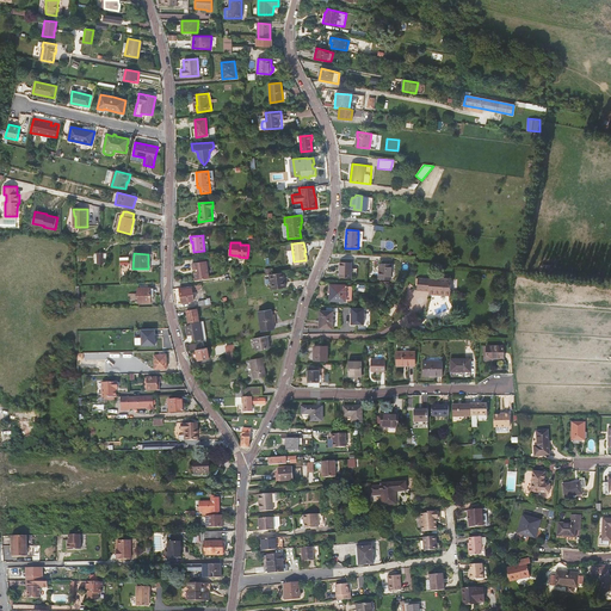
[(195,273),(195,278),(196,279),(209,278),(205,261),(192,264),(192,270),(195,269),(195,272),(195,273)]
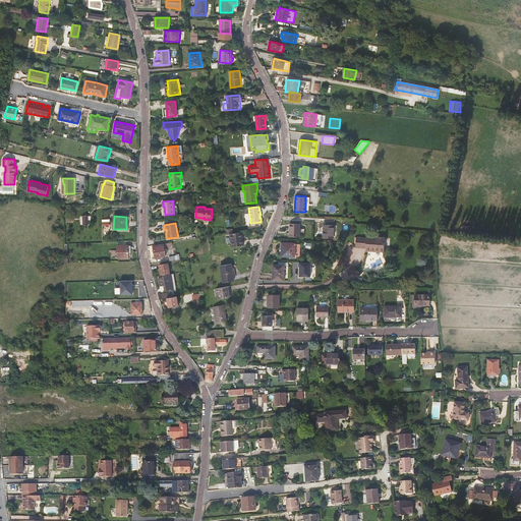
[(300,224),(291,223),(290,236),(299,237),(300,224)]
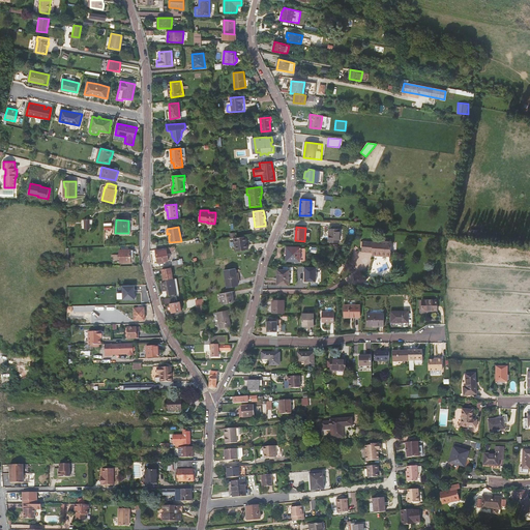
[(340,229),(329,229),(328,241),(340,242),(340,229)]
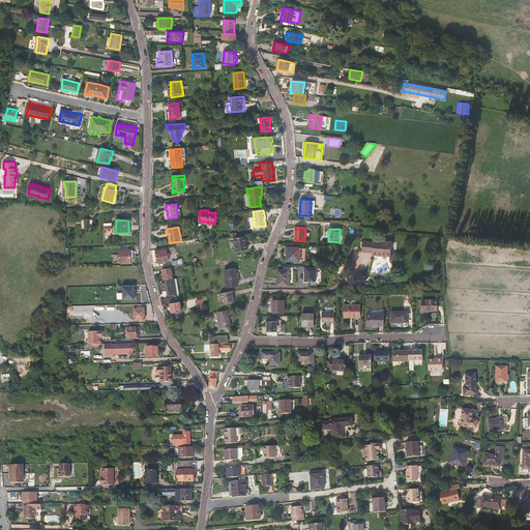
[(244,236),(234,238),(236,251),(248,249),(247,244),(246,244),(244,236)]
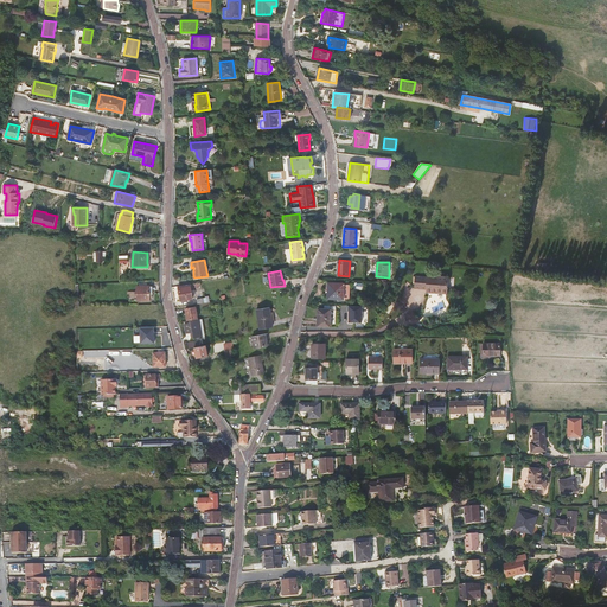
[(448,276),(427,275),(427,280),(417,280),(416,289),(427,291),(436,292),(436,294),(447,294),(448,276)]
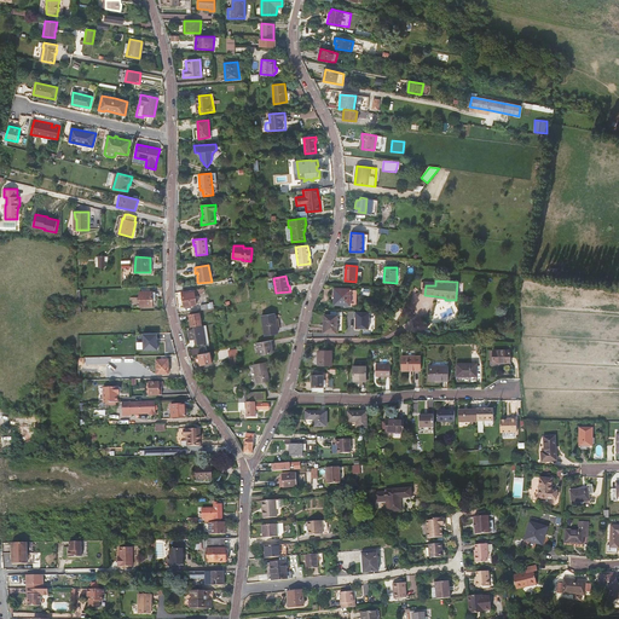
[(195,289),(190,290),(184,291),(181,291),(183,298),(181,299),(181,302),(184,302),(184,307),(197,305),(195,294),(203,293),(203,291),(204,290),(204,288),(195,289)]
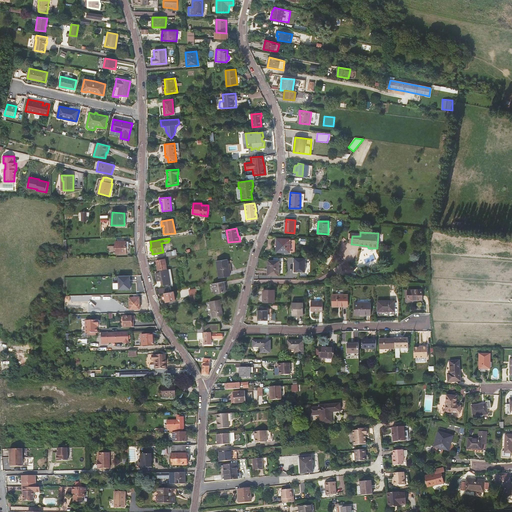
[(290,239),(277,238),(276,252),(290,252),(294,252),(294,242),(290,242),(290,239)]
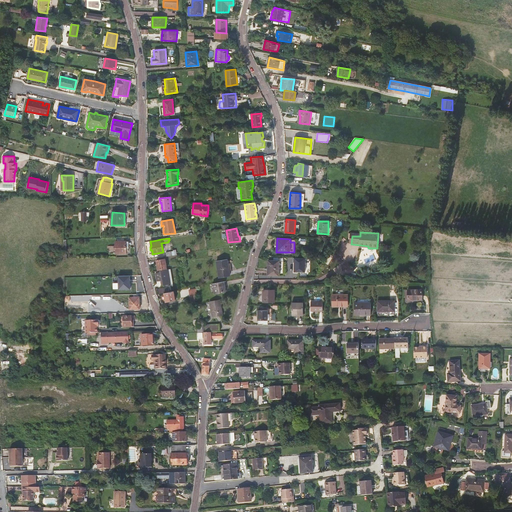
[(127,253),(126,241),(116,241),(116,254),(127,253)]
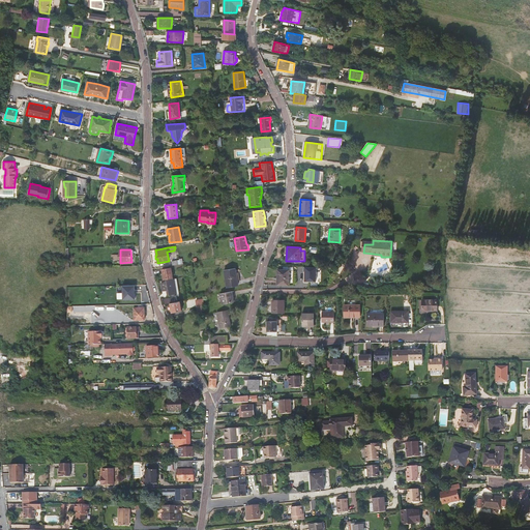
[(316,267),(302,266),(302,271),(304,271),(304,281),(316,282),(316,267)]
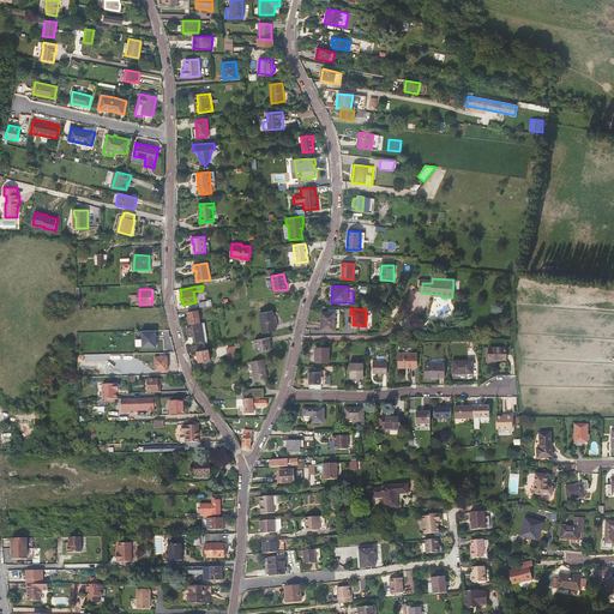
[(187,312),(190,324),(192,324),(193,324),(196,324),(198,323),(200,323),(198,311),(187,312)]
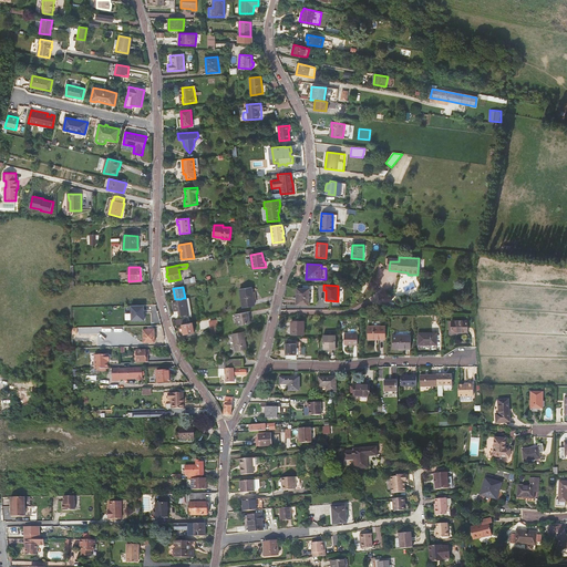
[(255,305),(251,287),(239,288),(243,308),(255,305)]
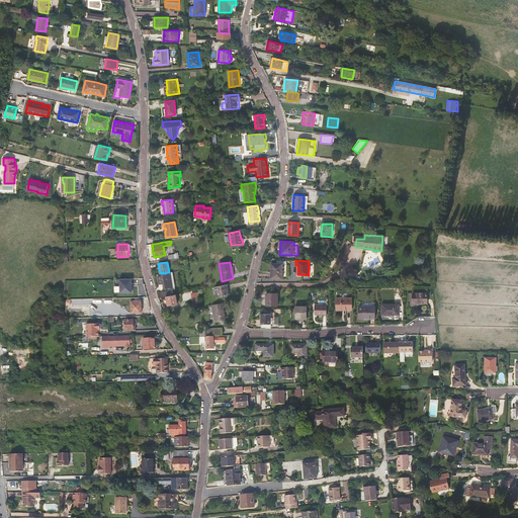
[(271,263),(271,271),(273,271),(273,278),(282,278),(282,264),(271,263)]
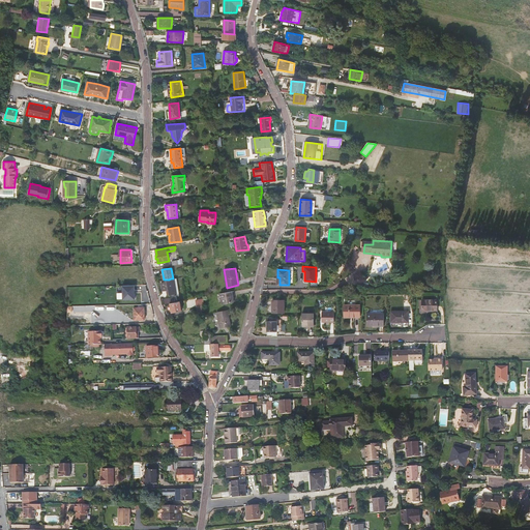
[(173,280),(173,278),(171,278),(169,280),(167,280),(166,280),(167,282),(162,283),(163,291),(169,290),(170,295),(177,293),(179,293),(177,278),(175,280),(175,278),(173,280)]
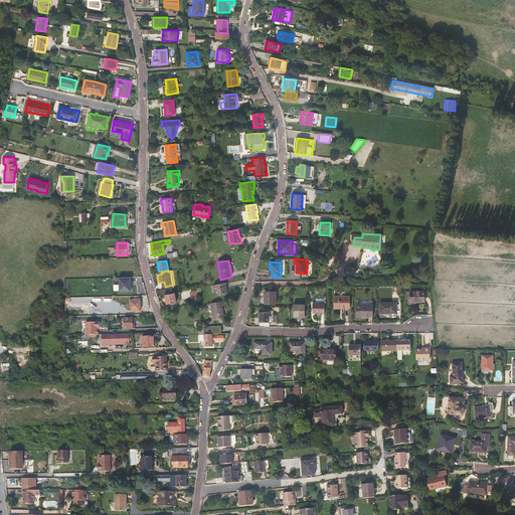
[(131,290),(130,277),(119,278),(119,291),(131,290)]
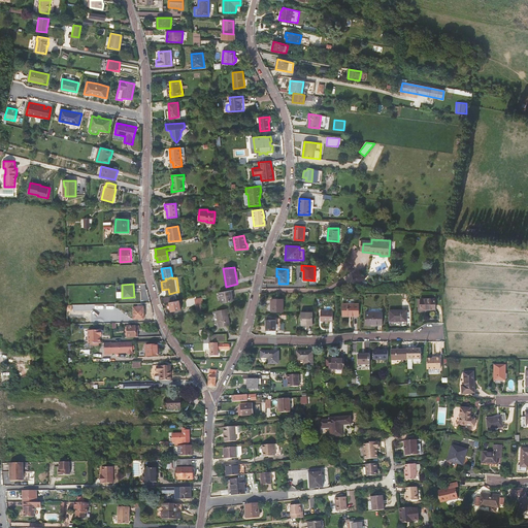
[(231,290),(220,293),(221,302),(233,300),(231,290)]
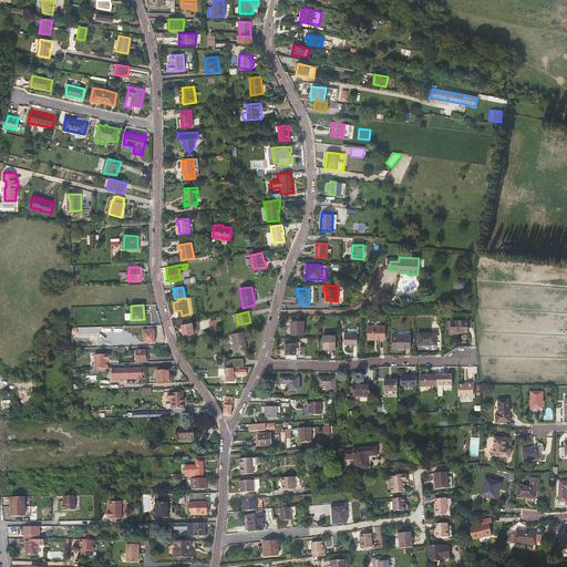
[(467,332),(467,320),(452,320),(452,332),(467,332)]
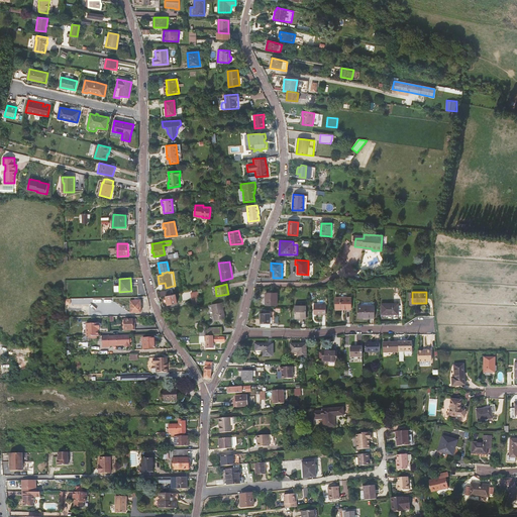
[(191,294),(192,299),(193,303),(200,301),(199,297),(198,293),(191,294)]
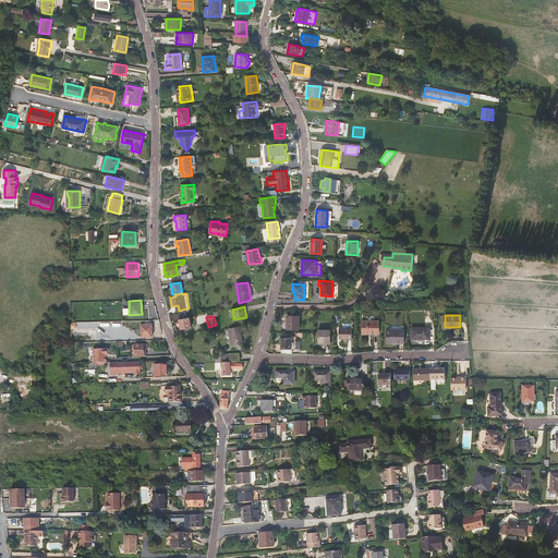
[(300,329),(300,316),(287,316),(287,329),(300,329)]
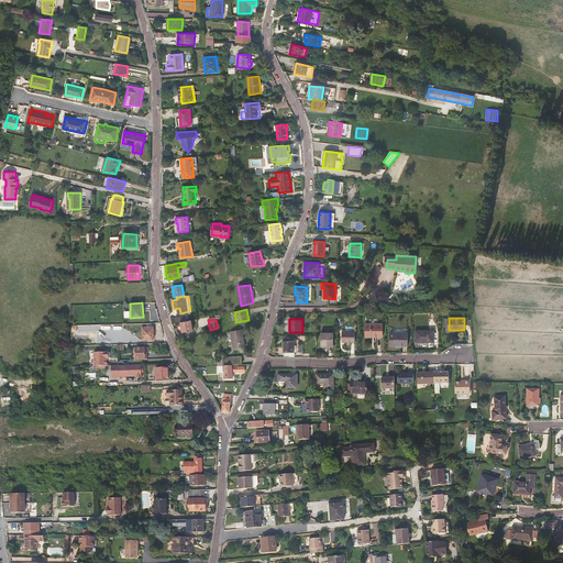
[(192,330),(191,320),(186,321),(180,322),(183,332),(192,330)]
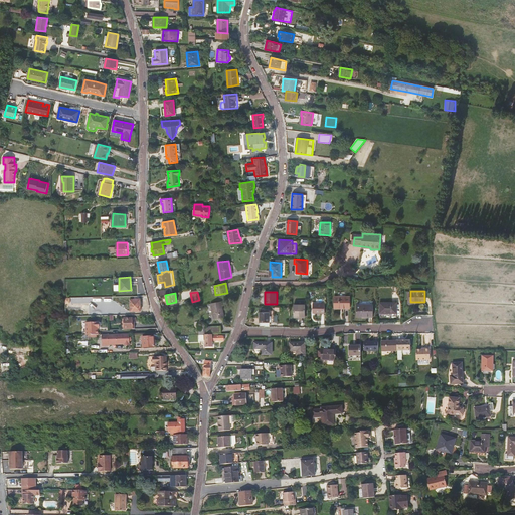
[(334,297),(334,307),(343,307),(343,308),(350,308),(350,297),(334,297)]
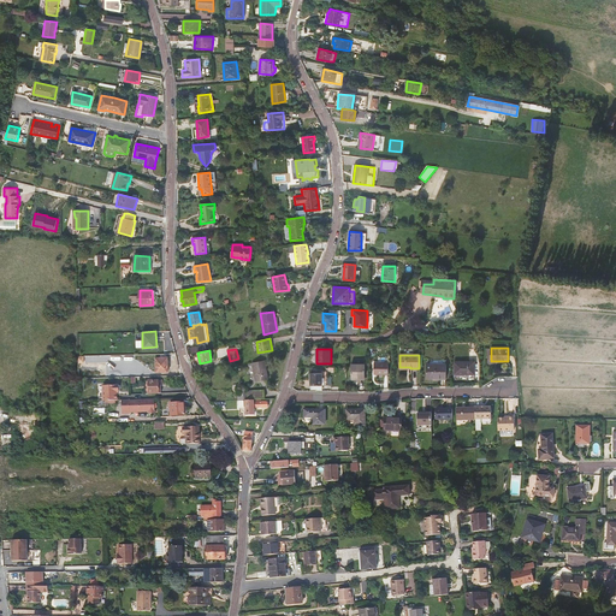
[(169,372),(167,357),(155,357),(157,372),(169,372)]
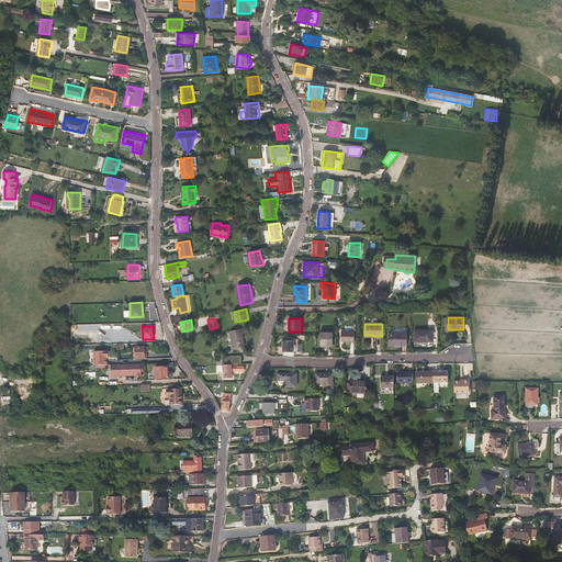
[(245,345),(242,329),(231,332),(233,347),(245,345)]
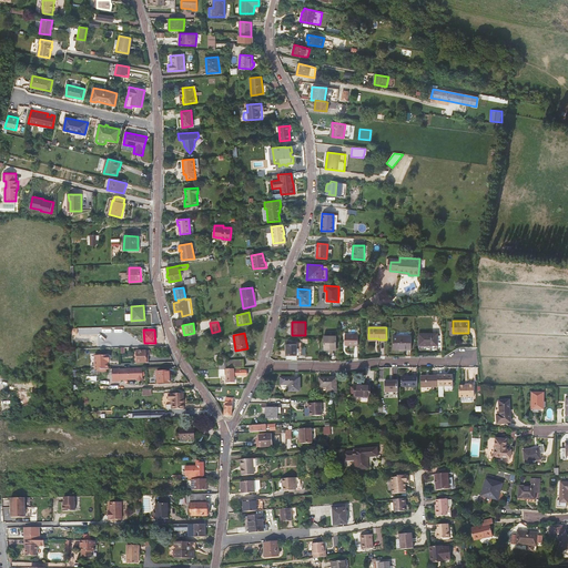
[(437,333),(418,333),(418,345),(428,345),(428,344),(437,344),(437,333)]
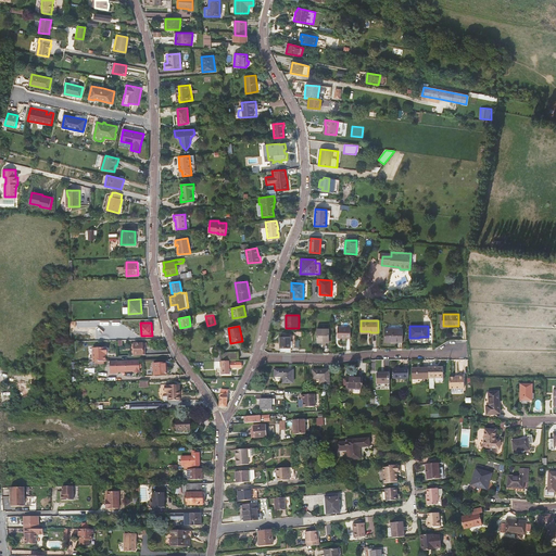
[(351,338),(351,327),(338,327),(338,338),(351,338)]
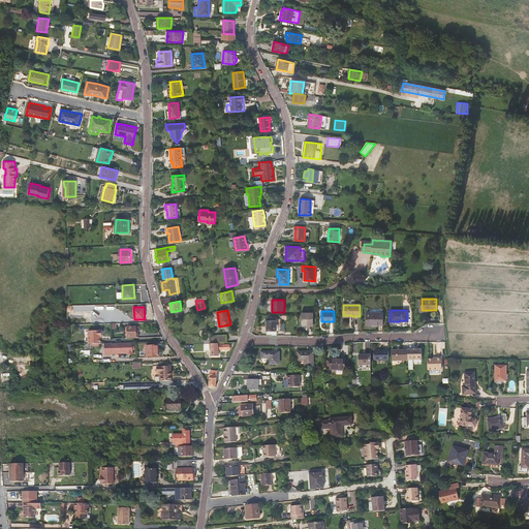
[(383,325),(383,312),(366,312),(366,325),(383,325)]
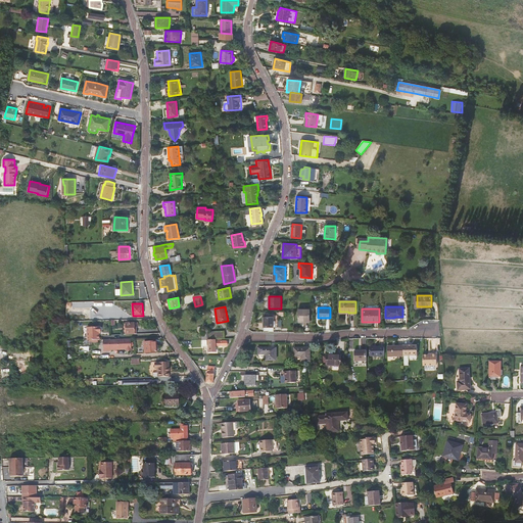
[(297,322),(302,323),(302,321),(310,321),(310,310),(298,310),(297,322)]
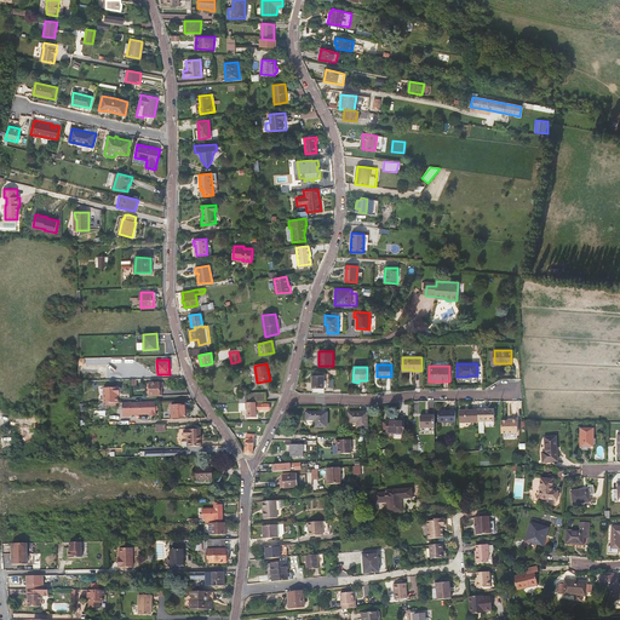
[(329,388),(329,374),(325,374),(325,375),(313,375),(313,388),(329,388)]
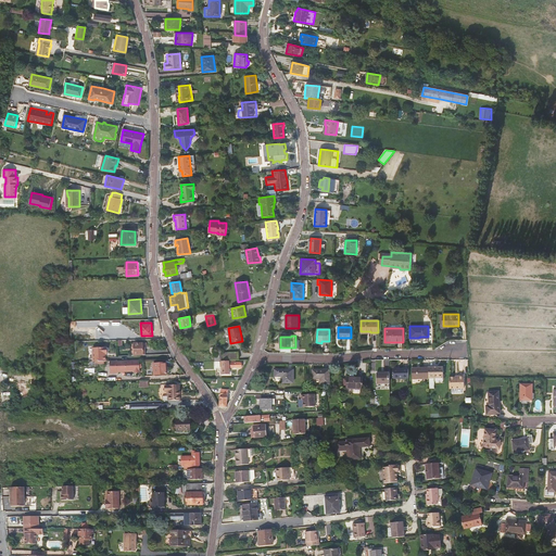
[(143,343),(135,343),(135,354),(146,354),(144,345),(143,346),(143,343)]
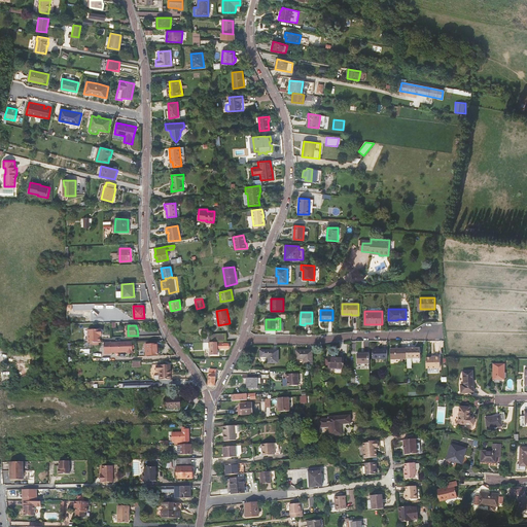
[(97,342),(99,342),(99,338),(102,338),(102,329),(86,330),(88,343),(95,342),(96,342),(97,342)]
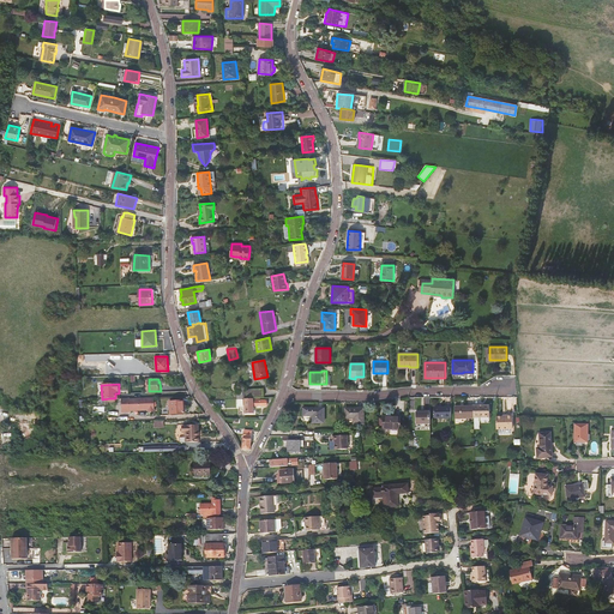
[(263,398),(262,389),(247,390),(248,398),(263,398)]
